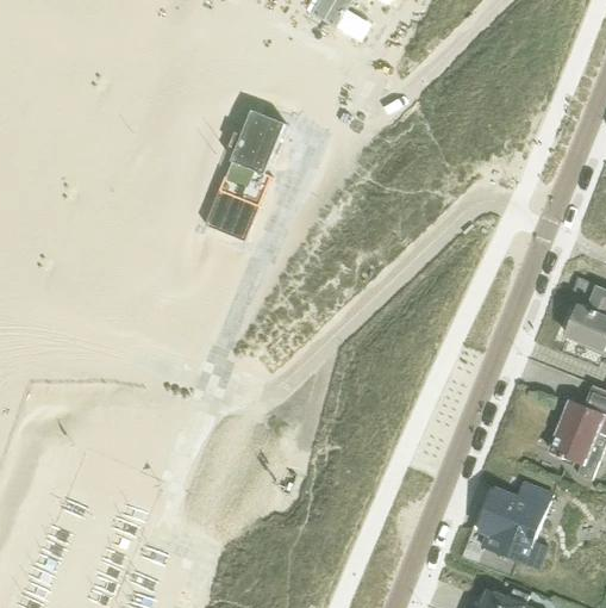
[(317,0),(317,1),(314,0),(303,0),(298,10),(363,44),(378,16),(348,0),(317,0)]
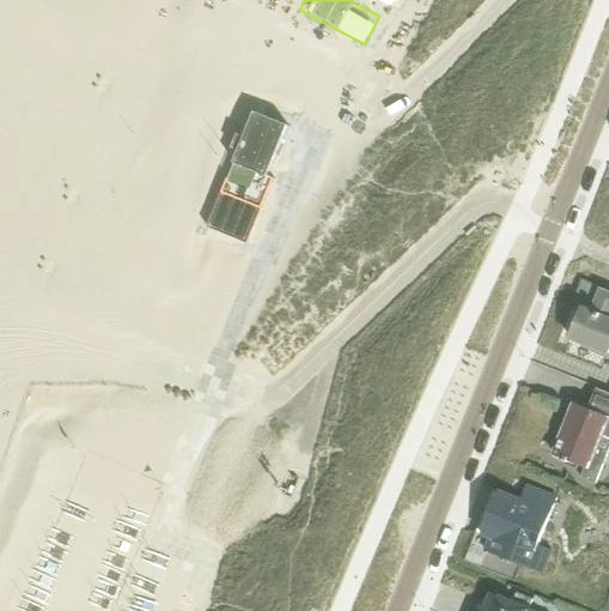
[(236,149),(205,225),(244,241),(272,176),(265,174),(285,123),(253,110),(242,134),(235,132),(229,146),(236,149)]
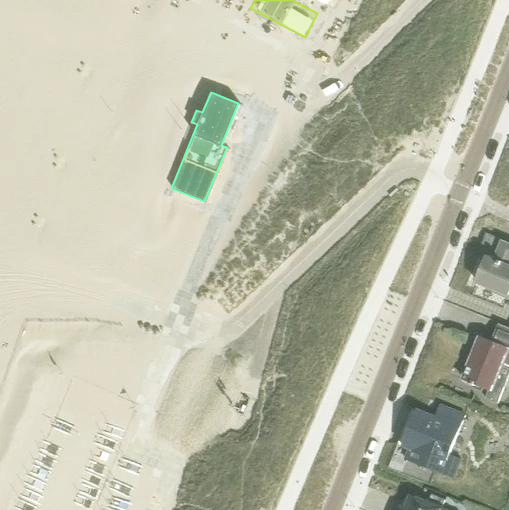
[(508,241),(485,232),(477,252),(484,255),(474,279),(490,286),(489,290),(508,298),(508,241)]
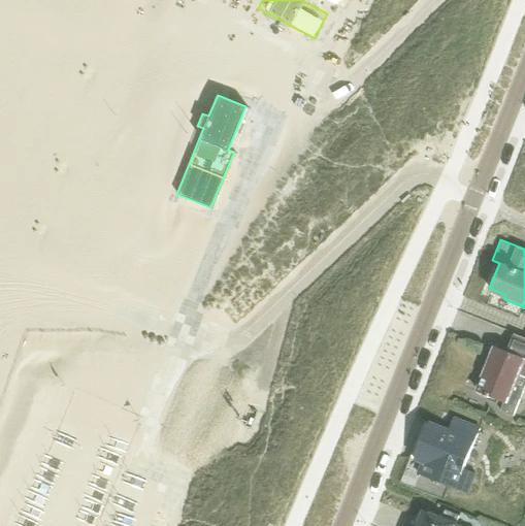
[(524,337),(511,332),(503,351),(493,347),(476,389),(505,400),(515,376),(524,381),(524,337)]
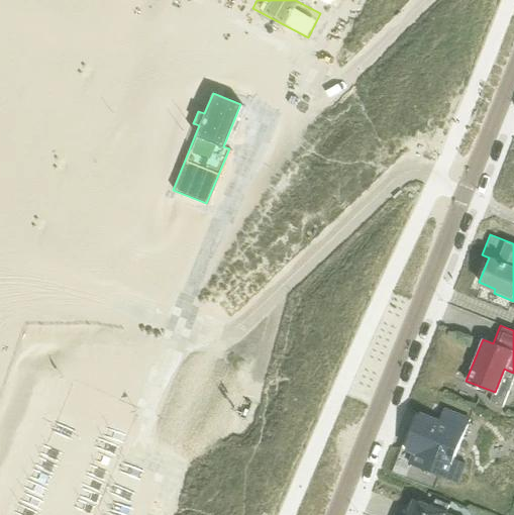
[(468,418),(453,412),(442,408),(437,420),(418,412),(410,432),(404,449),(412,452),(408,462),(456,482),(465,462),(451,457),(468,418)]
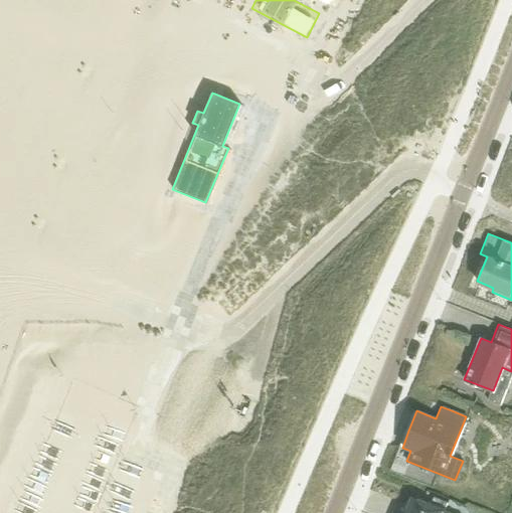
[(405,512),(454,512),(453,512),(448,512),(441,510),(445,498),(436,495),(431,506),(411,498),(405,512)]
